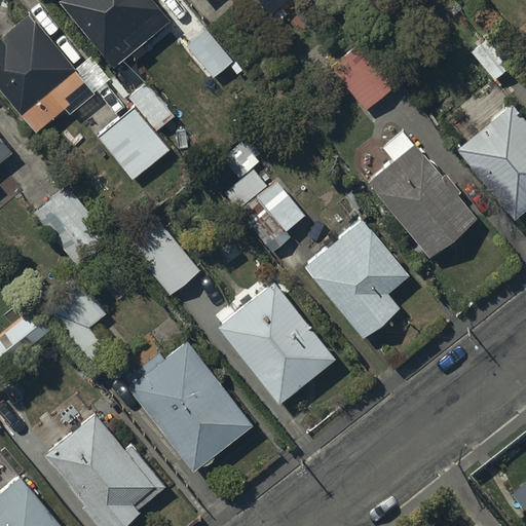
[(61,0),(62,1),(59,5),(114,71),(130,57),(136,62),(146,53),(142,48),(171,25),(149,0),(61,0)]
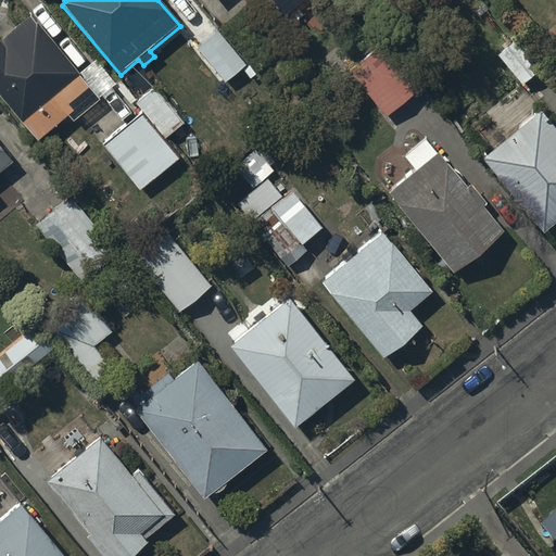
[(266,0),(283,20),(294,11),(298,14),(314,0),(266,0)]
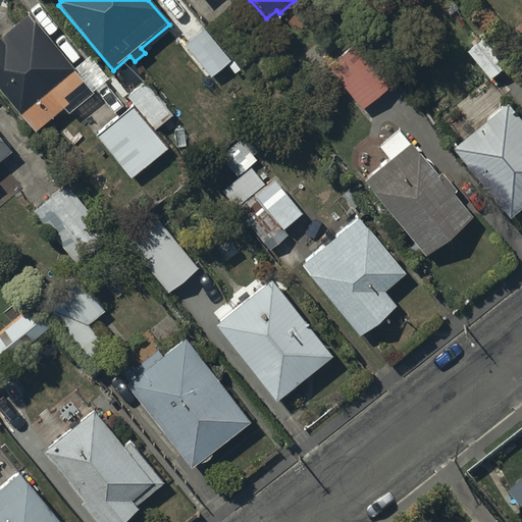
[(31,13),(0,36),(0,86),(36,129),(65,105),(69,110),(111,75),(92,53),(74,66),(31,13)]
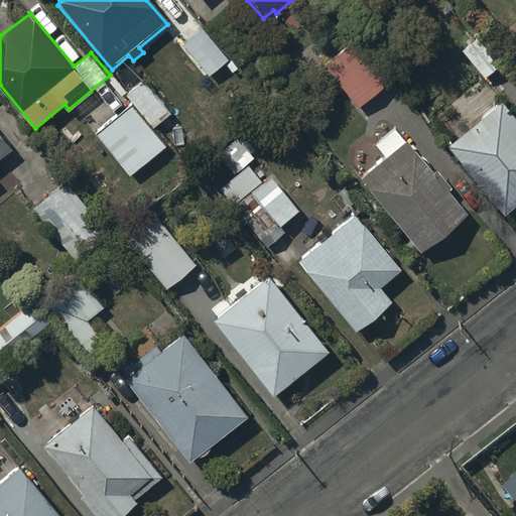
[(182,46),(209,79),(229,62),(203,30),(182,46)]
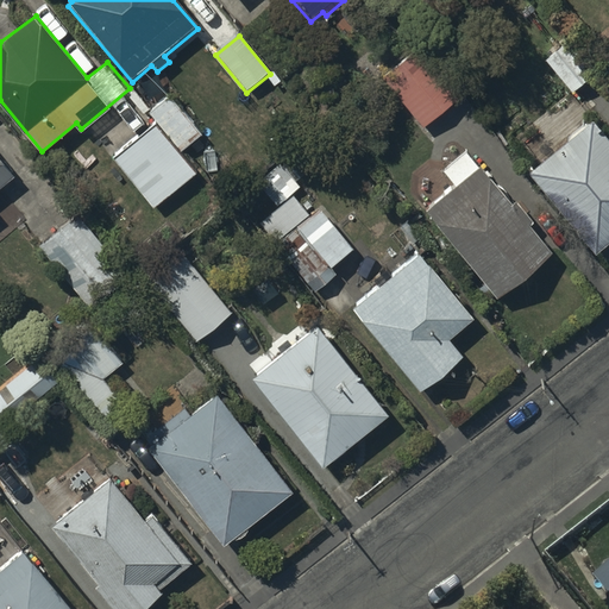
[(388,87),(421,130),(458,100),(424,58),(388,87)]
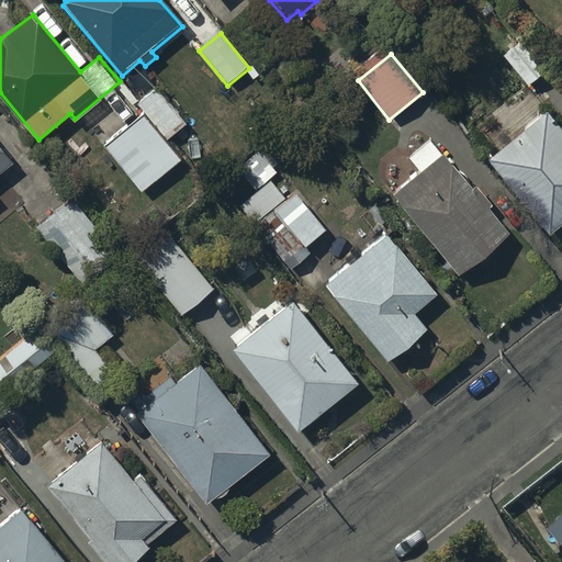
[(181,153),(145,109),(104,143),(141,187),(181,153)]
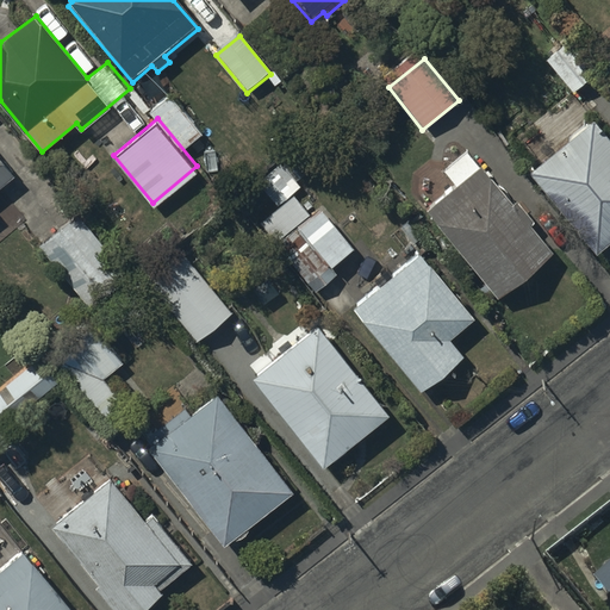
[(567,147),(533,175),(601,259),(609,250),(609,139),(598,126),(592,131),(587,124),(573,135),(578,142),(568,149),(567,147)]
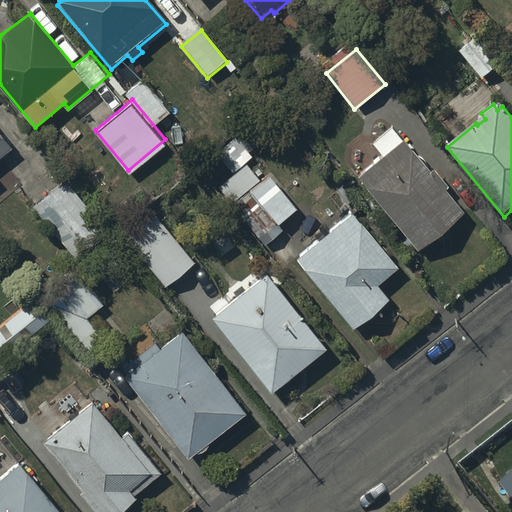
[(381,158),(357,179),(418,253),(458,220),(435,192),(444,185),(434,173),(431,177),(391,129),(371,146),(381,158)]
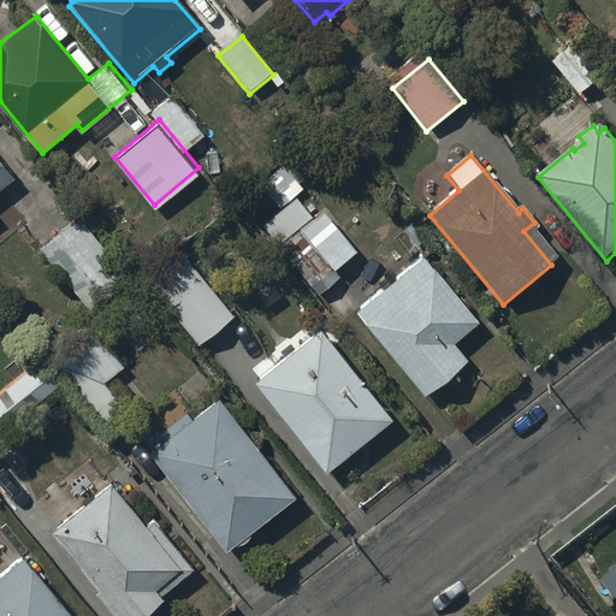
[(0,188),(12,178),(0,163),(0,188)]
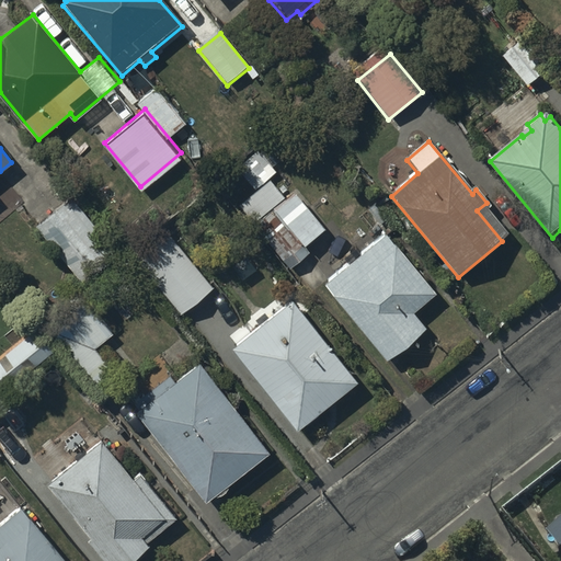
[(324,232),(296,197),(288,204),(270,181),(277,174),(259,152),(237,170),(255,193),(238,207),(254,228),(274,213),(304,250),(324,232)]
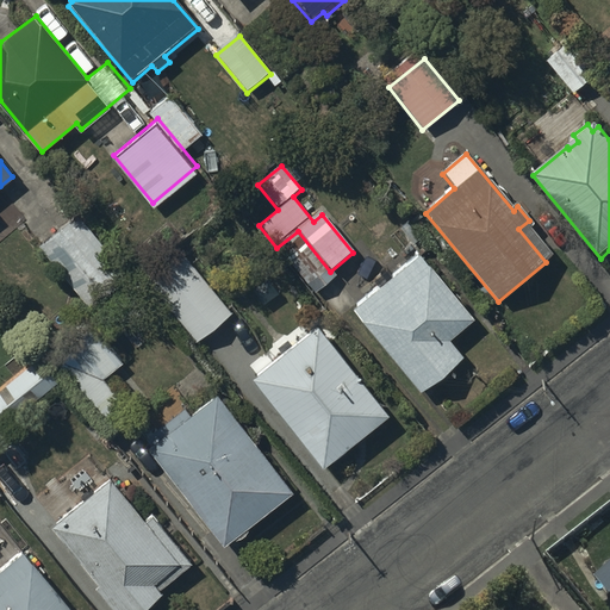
[(78,211),(41,244),(91,300),(126,268),(78,211)]
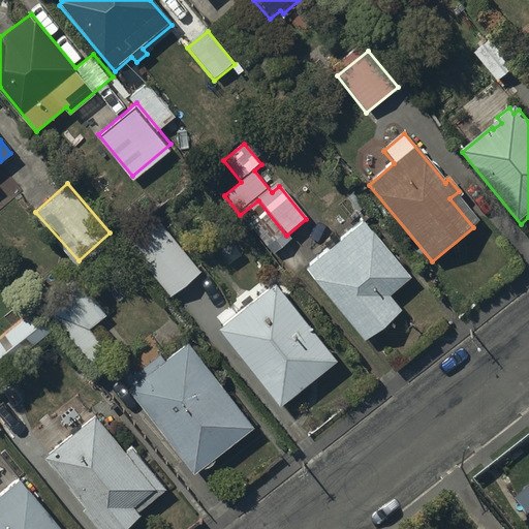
[(156,220),(127,243),(172,299),(200,275),(156,220)]
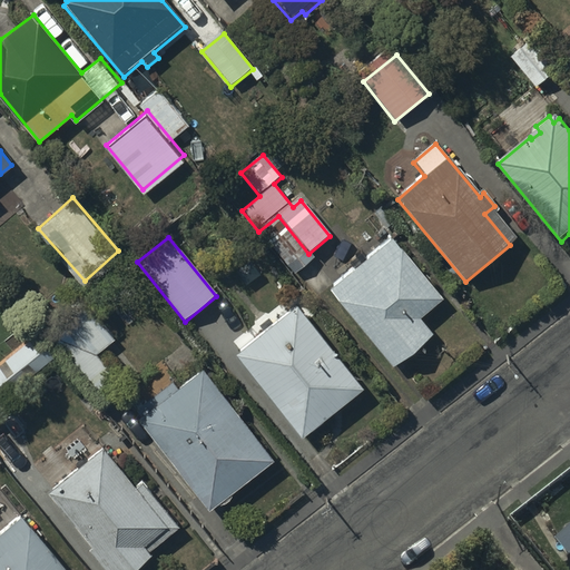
[(330,293),(392,369),(431,336),(419,323),(445,301),(393,239),(330,293)]
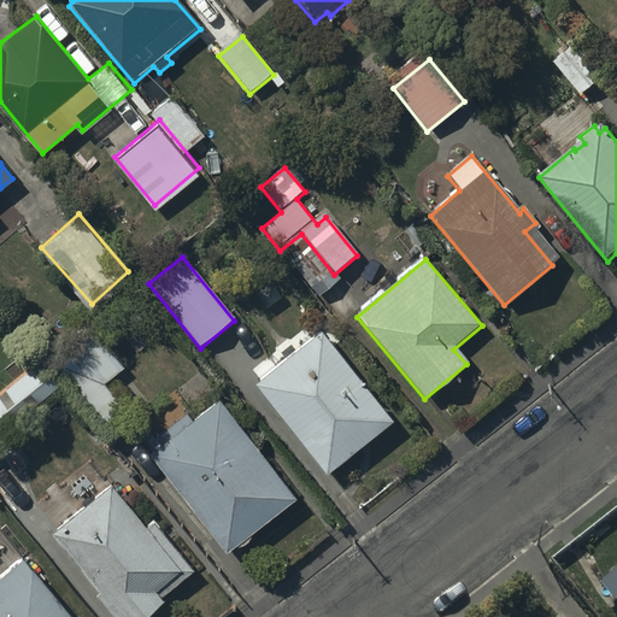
[(256,381),(327,468),(394,417),(324,325),(256,381)]
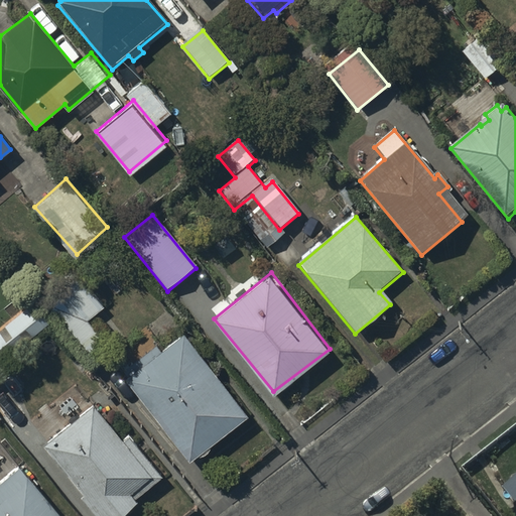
[(103,310),(81,283),(47,311),(88,361),(107,346),(88,323),(103,310)]
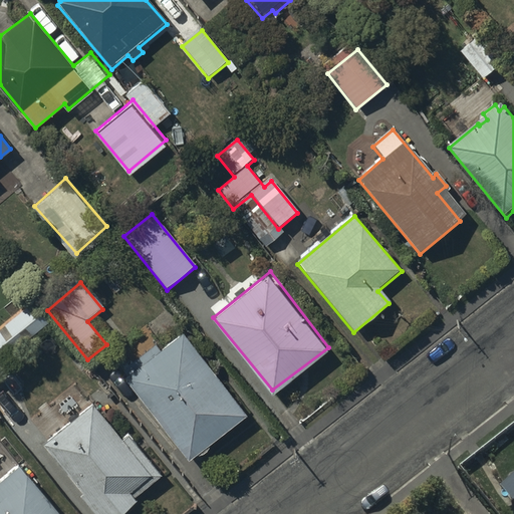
[(0,366),(52,323),(34,303),(0,331),(0,375),(1,375),(0,374),(0,366)]
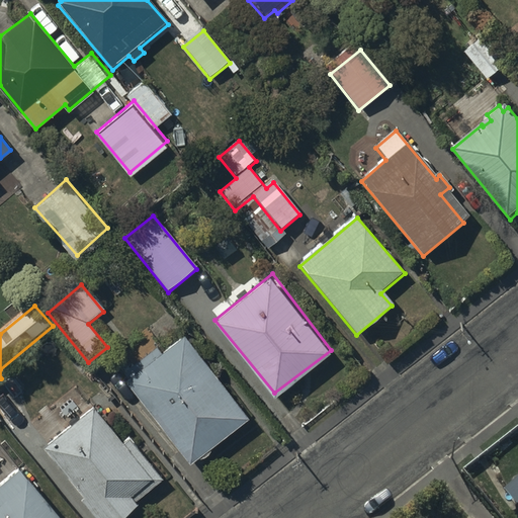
[(125,383),(190,466),(248,422),(183,338),(125,383)]
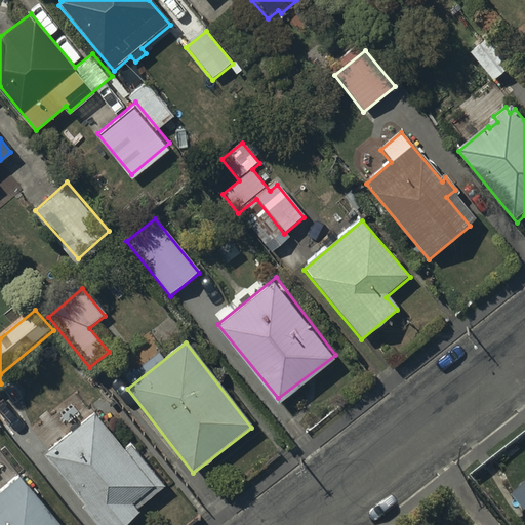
[(94,418),(44,457),(85,507),(82,509),(95,524),(125,524),(140,514),(137,511),(166,487),(130,445),(125,450),(114,438),(112,440),(94,418)]
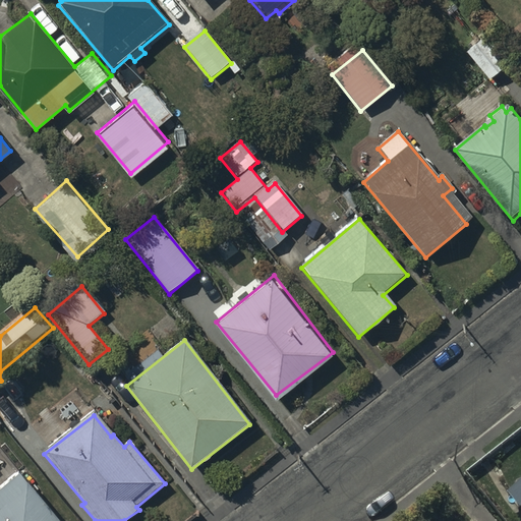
[(66,520),(24,466),(0,485),(0,520),(66,520)]
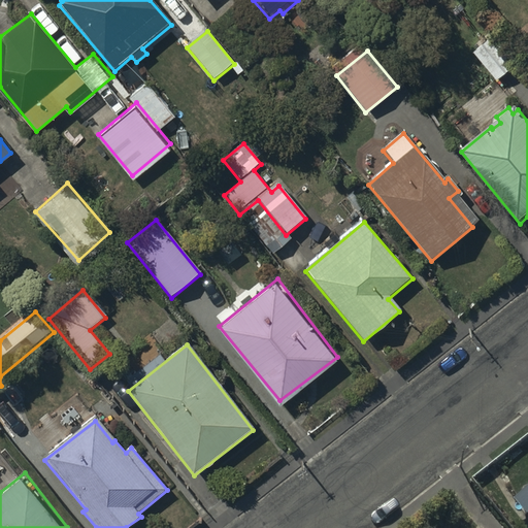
[(524,513),(526,510),(527,514),(527,477),(508,494),(524,513)]
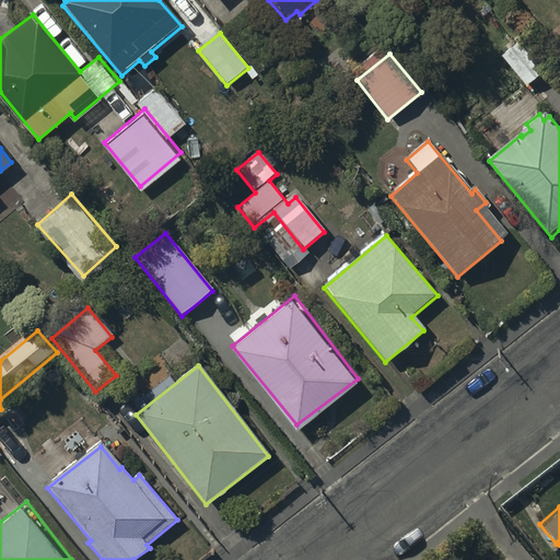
All buildings are outlined.
